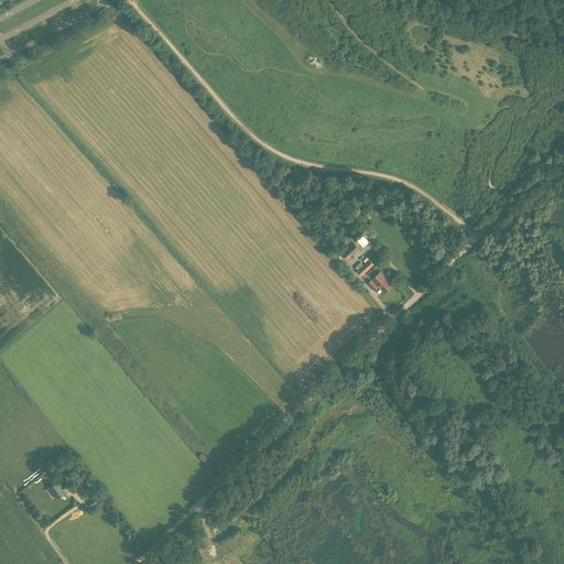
[(342,231),(337,236),(345,245),(349,240),(342,231)]
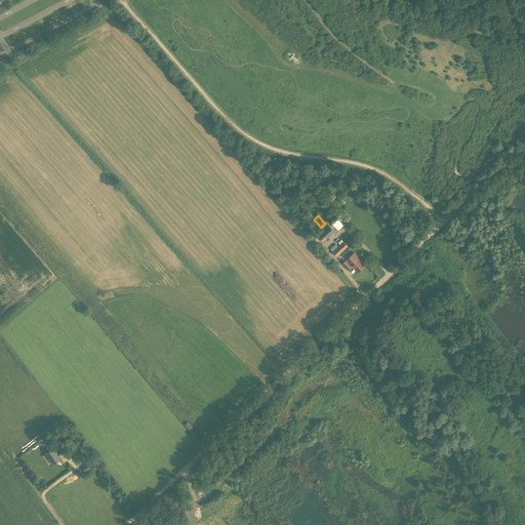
[(338,230),(344,225),(337,218),(332,224),(338,230)]
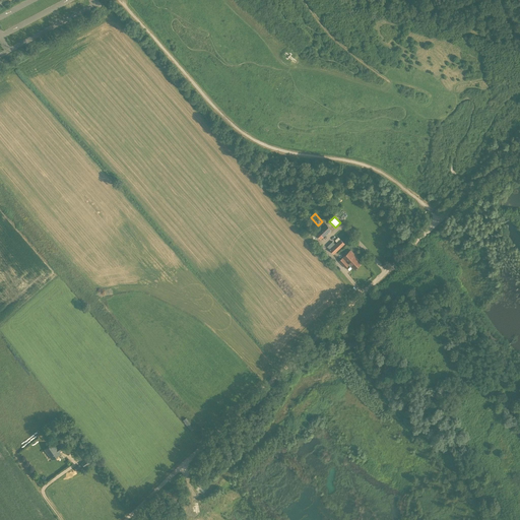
[(315,234),(321,240),(331,230),(326,223),(315,234)]
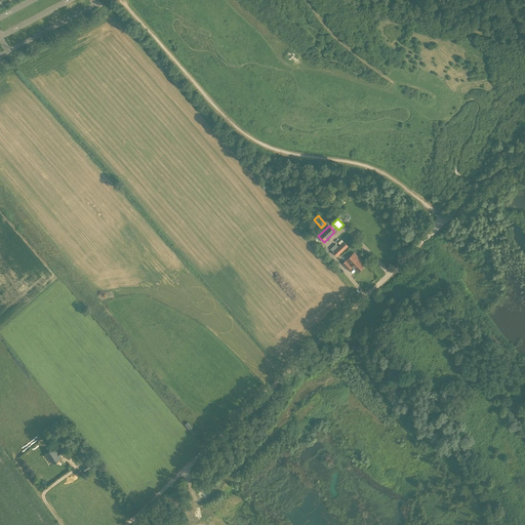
[(344,241),(332,251),(337,256),(349,246),(344,241)]
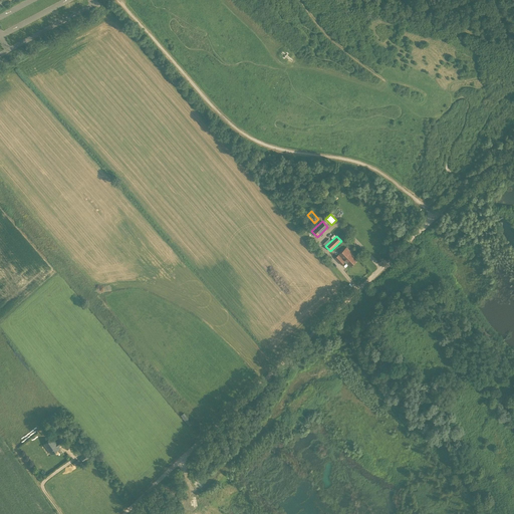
[(341,264),(345,261),(350,266),(357,260),(352,254),(346,247),(335,258),(341,264)]
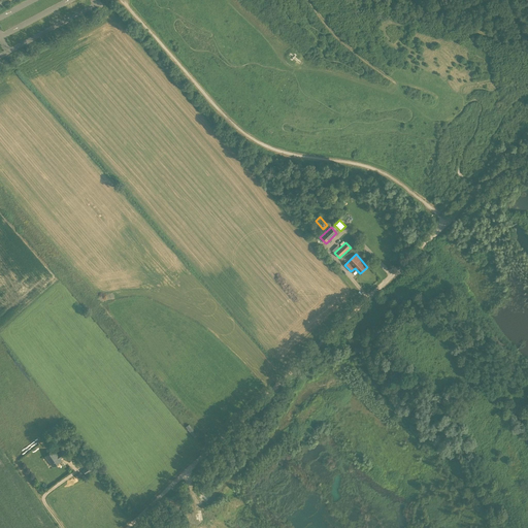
[(189,424),(186,427),(194,437),(198,435),(189,424)]
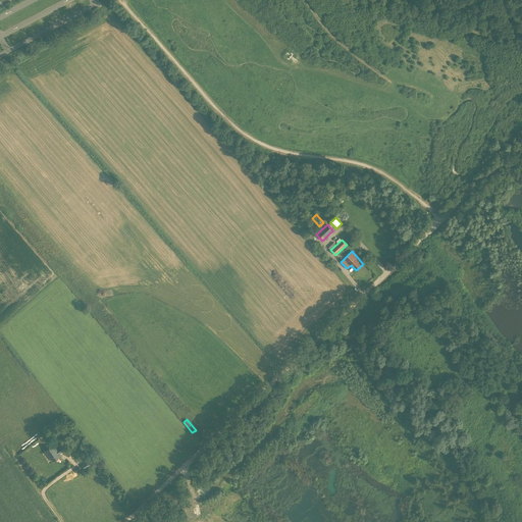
[(62,446),(56,450),(53,445),(45,451),(52,461),(60,455),(59,454),(65,450),(62,446)]
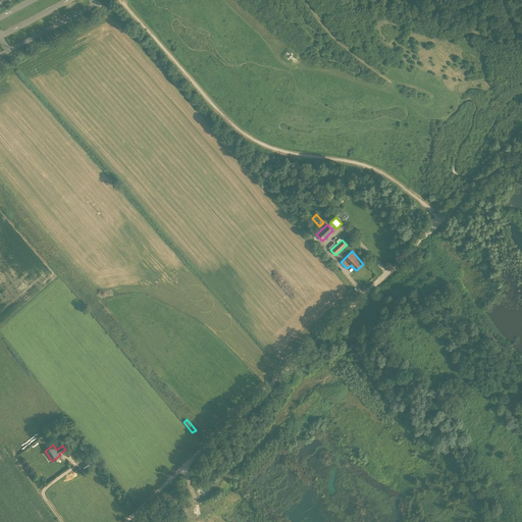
[(83,464),(86,468),(93,463),(90,459),(83,464)]
